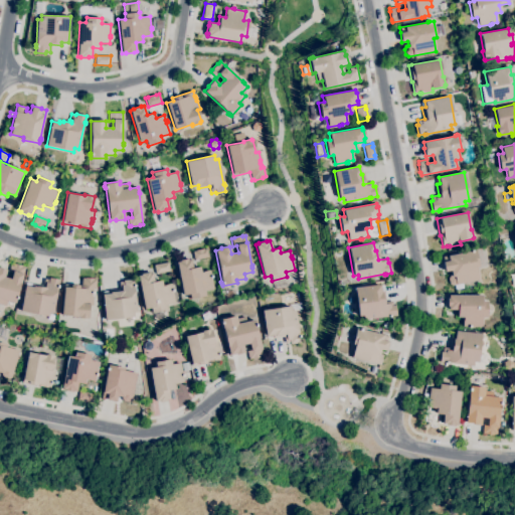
[(194,260),(192,251),(195,250),(203,248),(204,249),(206,248),(208,256),(194,260)]
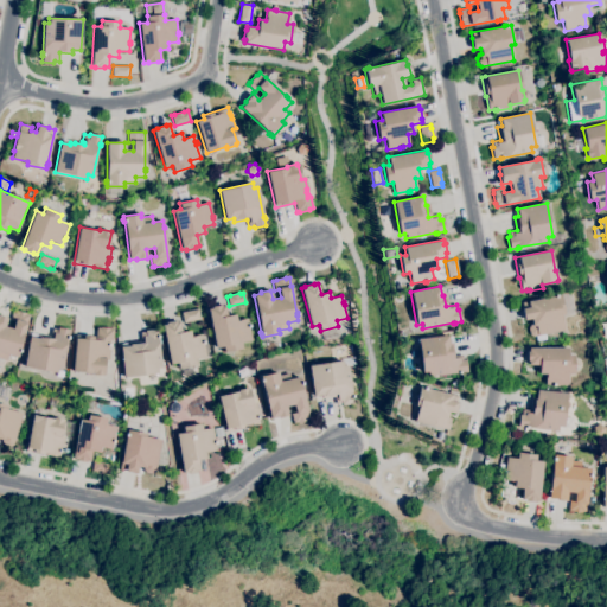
[(530,325),(531,324),(531,319),(524,320),(522,308),(523,308),(522,302),(554,296),(554,295),(556,295),(557,295),(561,295),(564,314),(561,314),(564,331),(532,337),(529,334),(528,328),(530,325)]
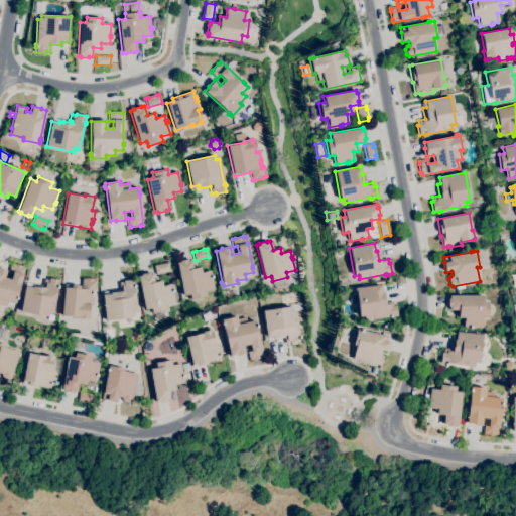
[(190,299),(189,294),(183,295),(176,262),(179,262),(179,261),(187,259),(187,260),(190,259),(192,268),(201,267),(202,272),(210,270),(212,276),(213,275),(213,278),(212,278),(214,289),(205,291),(207,296),(190,299)]
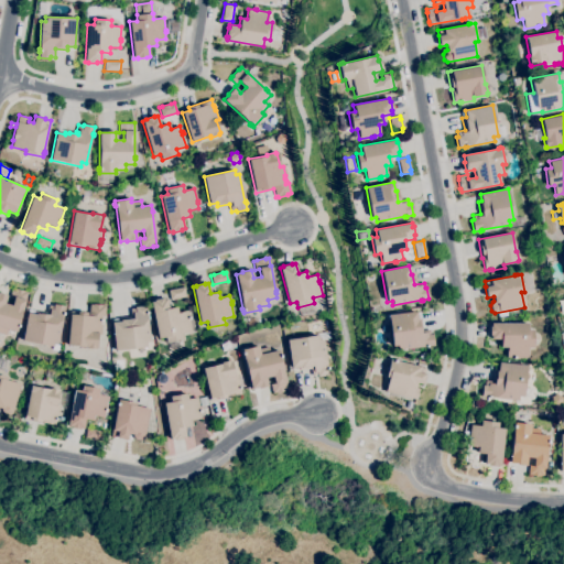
[(170,300),(169,290),(184,286),(186,296),(170,300)]
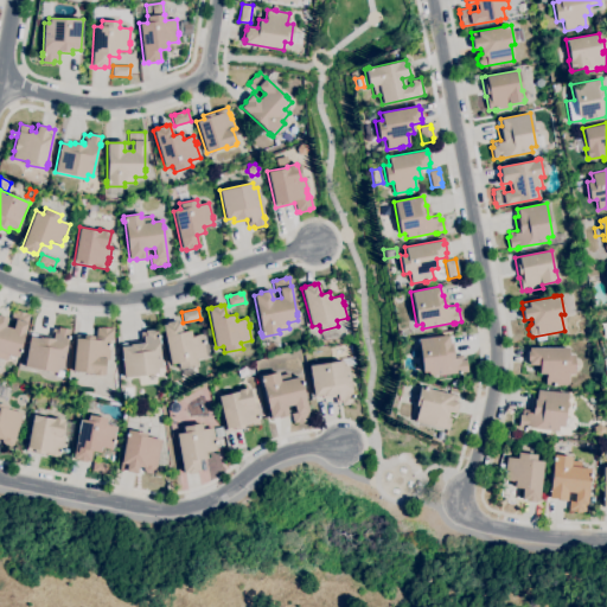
[(0,315),(7,318),(5,327),(12,328),(14,321),(10,320),(13,310),(17,311),(26,313),(26,314),(30,314),(19,350),(20,350),(20,352),(19,352),(17,357),(8,355),(6,360),(0,358),(0,315)]
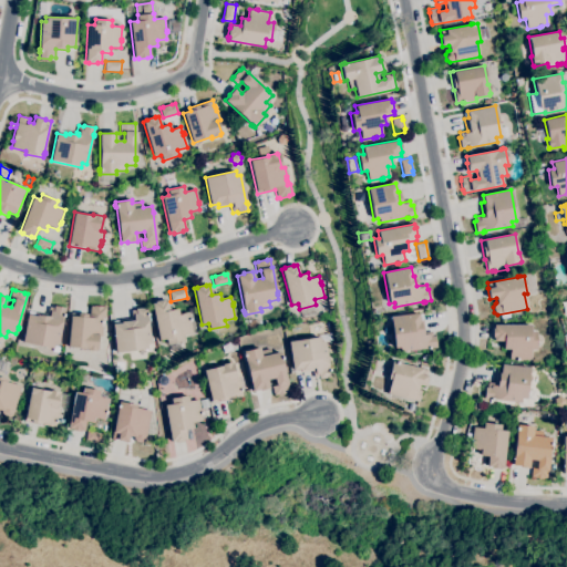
[(167,344),(166,339),(158,340),(152,303),(155,302),(155,301),(164,300),(164,301),(167,300),(169,310),(177,309),(178,315),(188,312),(189,318),(191,318),(192,320),(191,320),(193,333),(183,336),(184,340),(167,344)]
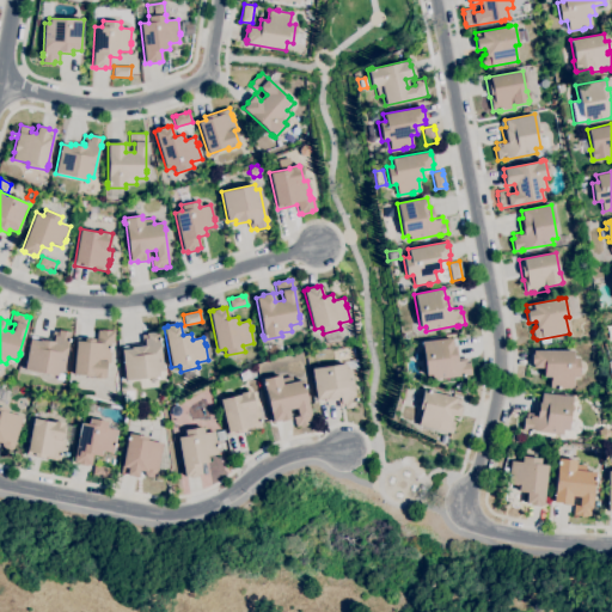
[(57,375),(24,369),(30,340),(38,341),(40,340),(44,341),(44,340),(53,342),(54,338),(51,338),(53,331),(57,332),(59,330),(71,332),(69,340),(69,342),(68,342),(62,372),(57,371),(57,375)]
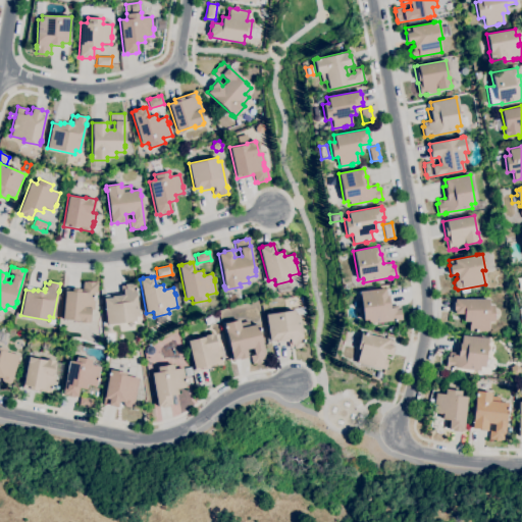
[(88,323),(80,322),(80,321),(62,319),(64,291),(73,292),(73,289),(83,290),(83,281),(86,281),(95,281),(95,282),(98,282),(97,293),(94,293),(94,296),(94,298),(93,298),(93,301),(94,301),(94,310),(91,309),(90,322),(88,322),(88,323)]
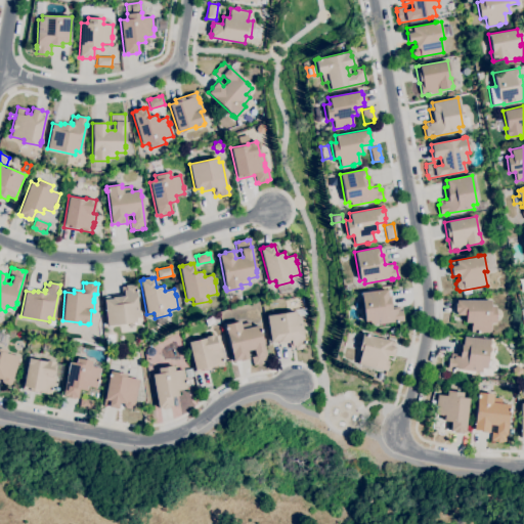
[(106,325),(103,299),(112,299),(112,297),(124,296),(124,294),(122,294),(121,287),(125,287),(125,285),(136,284),(136,288),(137,288),(137,289),(137,292),(136,292),(139,317),(135,318),(136,322),(106,325)]
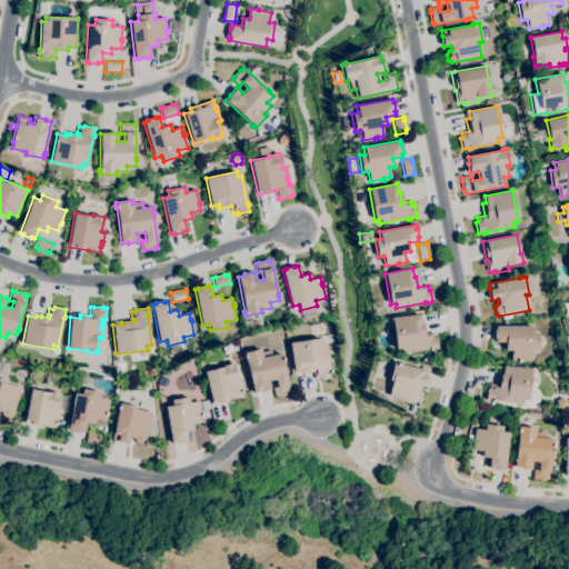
[(400,352),(400,348),(395,349),(391,318),(420,313),(421,323),(422,322),(423,333),(433,332),(435,337),(436,337),(438,348),(431,349),(431,350),(429,350),(429,349),(400,352)]
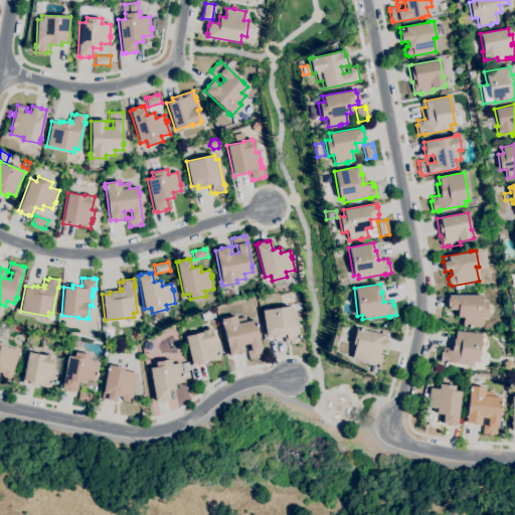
[(471,327),(468,327),(468,326),(463,326),(463,317),(458,317),(458,310),(448,310),(448,307),(447,307),(447,298),(449,298),(449,295),(482,295),(482,301),(487,301),(487,317),(482,317),(482,326),(471,326),(471,327)]
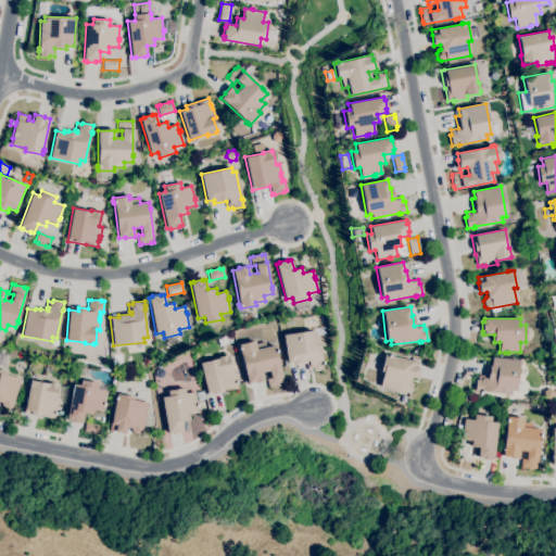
[(313,371),(313,370),(307,370),(306,363),(294,365),(294,362),(287,363),(282,335),(313,330),(314,335),(318,335),(323,362),(324,362),(324,364),(323,364),(324,369),(313,371)]
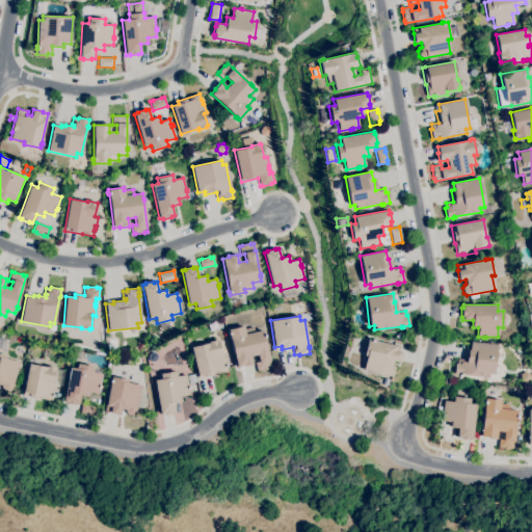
[(257,371),(255,363),(259,362),(258,354),(250,356),(253,364),(243,366),(243,365),(237,367),(229,335),(228,333),(229,333),(228,329),(243,326),(244,329),(253,327),(255,331),(263,329),(264,335),(265,335),(265,337),(264,337),(270,361),(269,361),(271,368),(268,368),(268,369),(260,371),(260,370),(257,371)]
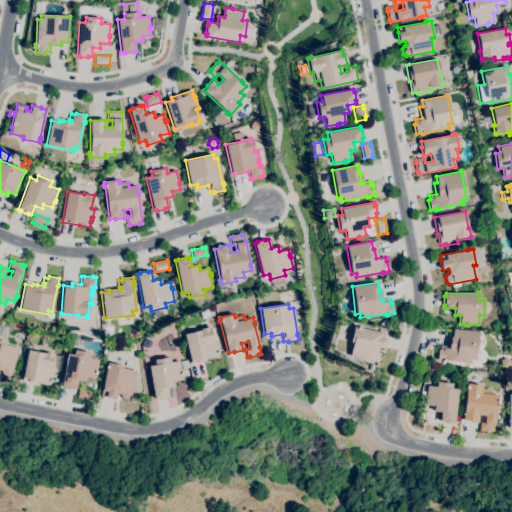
[(384,328),(380,323),(385,319),(389,323),(384,328)]
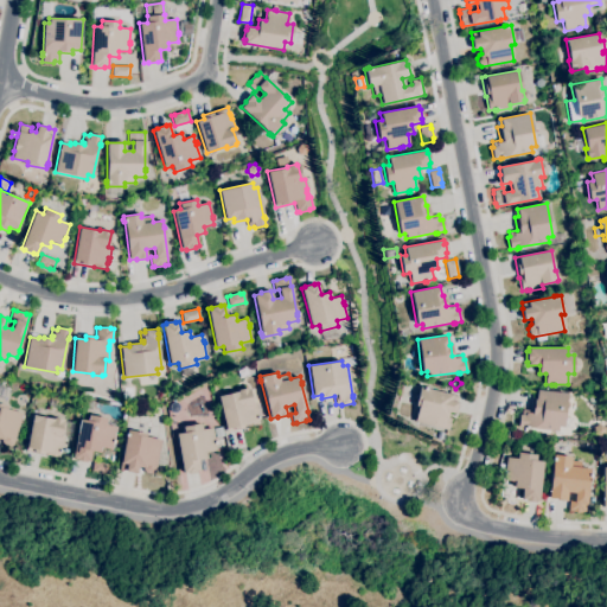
[(448,430),(414,422),(417,407),(415,406),(420,387),(423,388),(423,387),(426,388),(458,396),(457,402),(458,402),(455,414),(448,411),(447,417),(451,419),(448,430)]
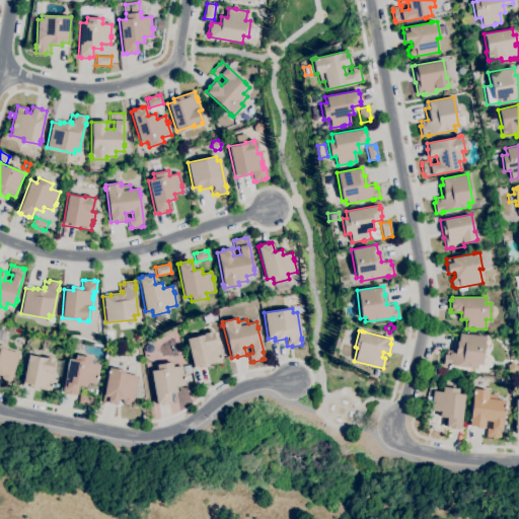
[(194,369),(193,366),(194,366),(187,339),(204,335),(204,334),(212,331),(212,332),(213,332),(216,345),(219,345),(221,353),(220,353),(220,356),(221,356),(221,358),(222,362),(194,369)]
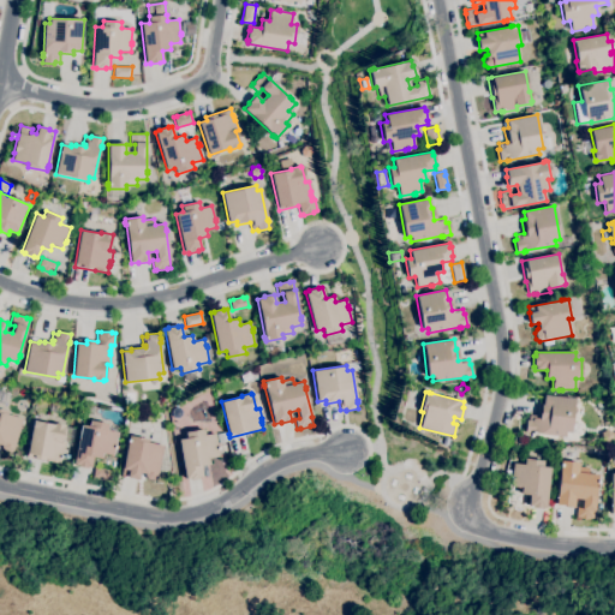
[(565,436),(535,434),(533,434),(531,434),(531,433),(525,433),(526,419),(529,421),(529,415),(537,416),(538,402),(543,404),(543,395),(574,399),(571,433),(565,433),(565,436)]
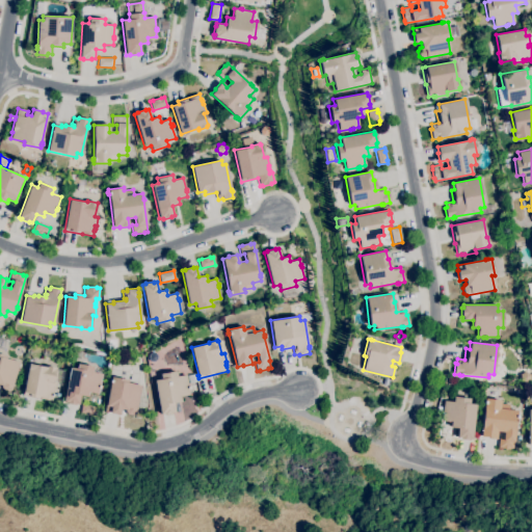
[(51,357),(43,355),(45,344),(53,346),(51,357)]
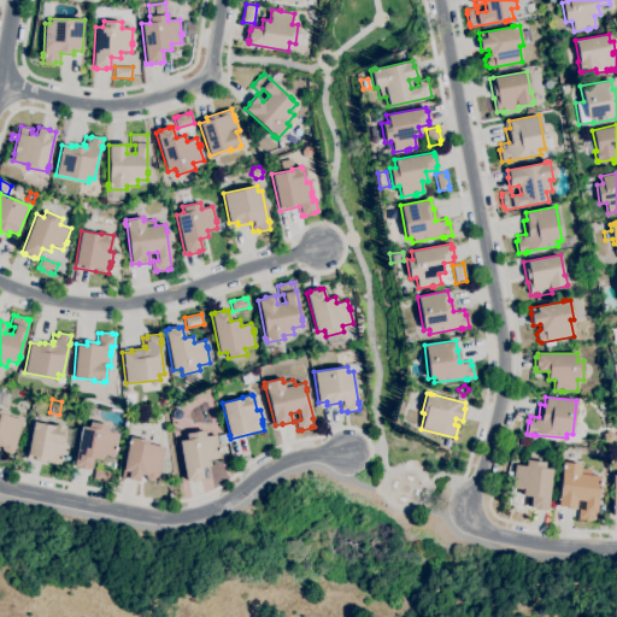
[(133,410),(123,410),(124,399),(133,399),(133,410)]
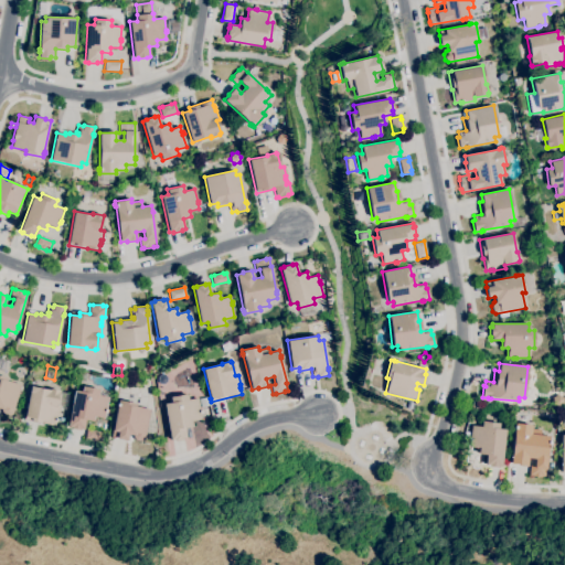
[(160,382),(157,375),(164,371),(168,377),(160,382)]
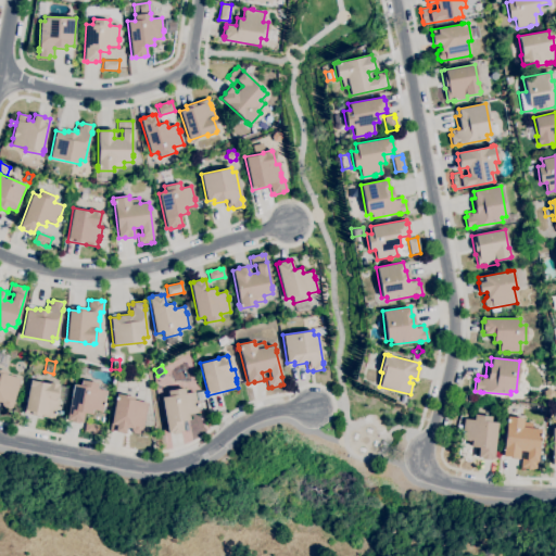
[(1,404),(2,403),(0,402),(0,369),(8,371),(7,375),(21,378),(12,407),(9,408),(3,407),(1,404)]
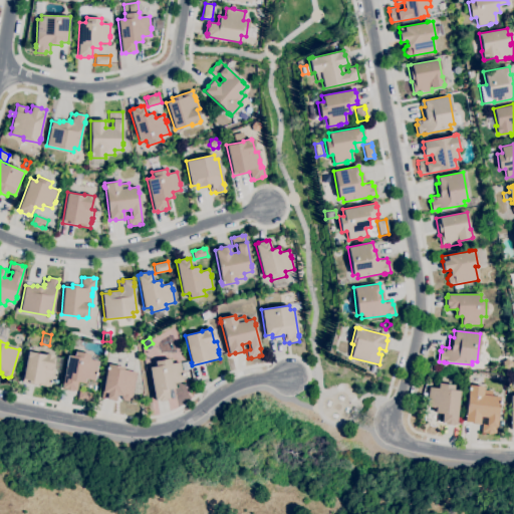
[(50,388),(39,384),(39,386),(22,382),(28,351),(45,354),(45,353),(53,355),(53,356),(54,356),(52,369),(54,370),(53,377),(51,377),(51,380),(52,380),(51,382),(50,382),(50,388)]
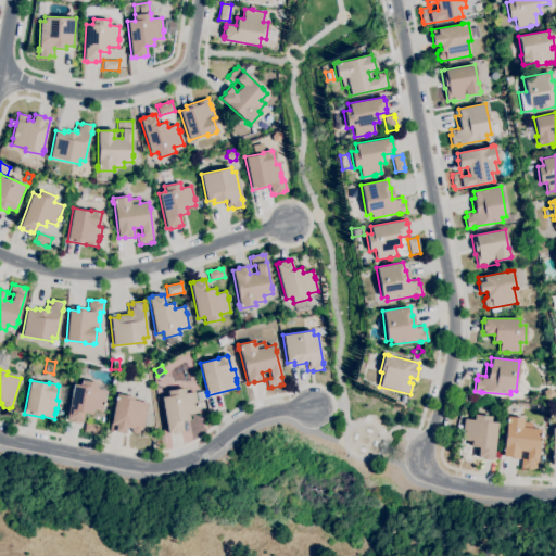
[(78,424),(70,421),(70,420),(66,419),(74,384),(80,386),(81,380),(98,383),(97,389),(106,391),(104,403),(105,403),(105,405),(103,405),(102,412),(92,409),(91,415),(84,413),(81,422),(78,422),(78,424)]
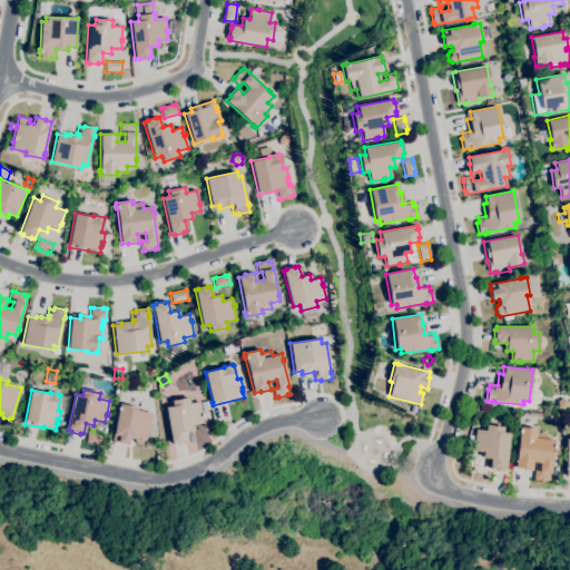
[(175,445),(175,443),(172,444),(165,408),(173,406),(172,401),(189,397),(189,403),(199,402),(202,414),(203,414),(203,416),(202,416),(203,423),(194,424),(194,430),(186,431),(187,442),(184,442),(184,443),(175,445)]
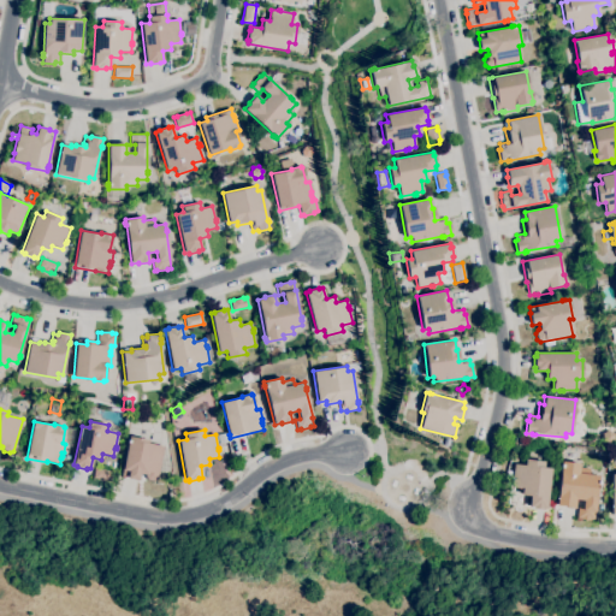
[(608,444),(602,440),(603,433),(609,430),(615,434),(614,440),(608,444)]
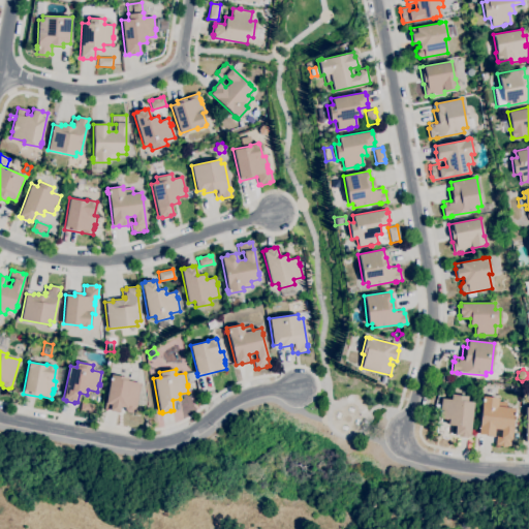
[(124,409),(120,408),(119,412),(109,410),(110,409),(103,408),(110,380),(109,379),(110,377),(111,378),(111,374),(127,378),(127,380),(141,383),(134,411),(132,412),(126,411),(124,409)]
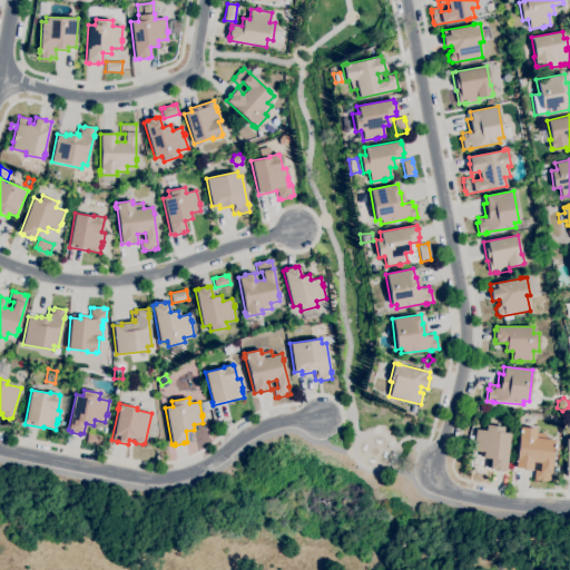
[(501,471),(493,471),(493,469),(489,469),(490,459),(482,458),(483,452),(472,451),(473,444),(472,444),(472,442),(473,442),(473,441),(469,440),(469,435),(474,436),(475,430),(485,431),(485,424),(503,426),(503,433),(510,433),(505,471),(501,470),(501,471)]
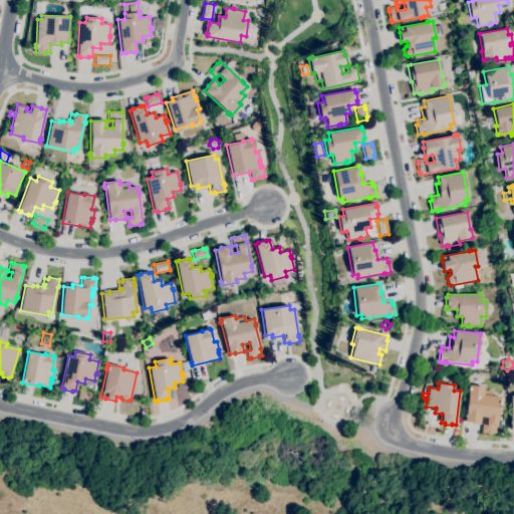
[(495,434),(492,434),(484,433),(481,432),(482,424),(486,425),(487,418),(480,417),(479,425),(470,423),(464,422),(468,390),(467,390),(467,388),(468,388),(469,384),(483,387),(482,395),(500,397),(499,402),(500,402),(500,404),(499,404),(495,434)]
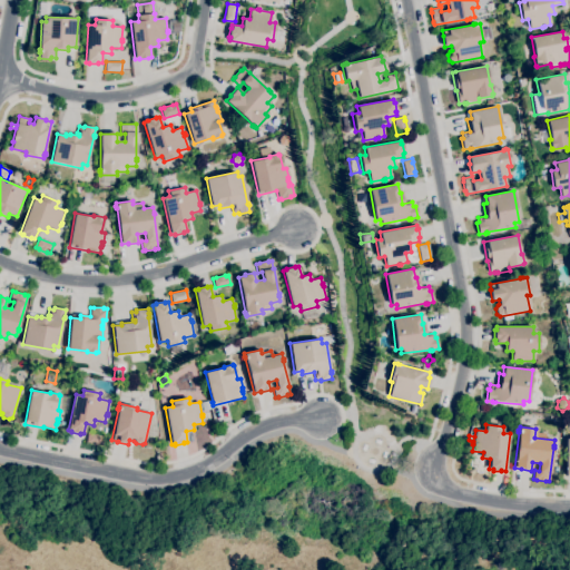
[(101,445),(98,444),(98,445),(89,443),(86,442),(88,433),(104,435),(101,445)]
